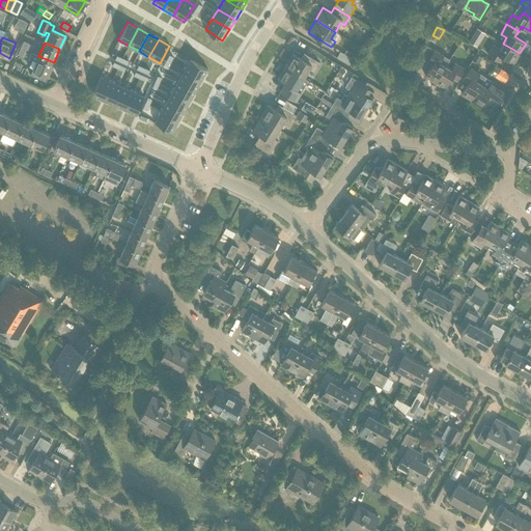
[(513,63),(520,53),(503,44),(500,48),(494,45),(487,54),(499,61),(503,56),(513,63)]
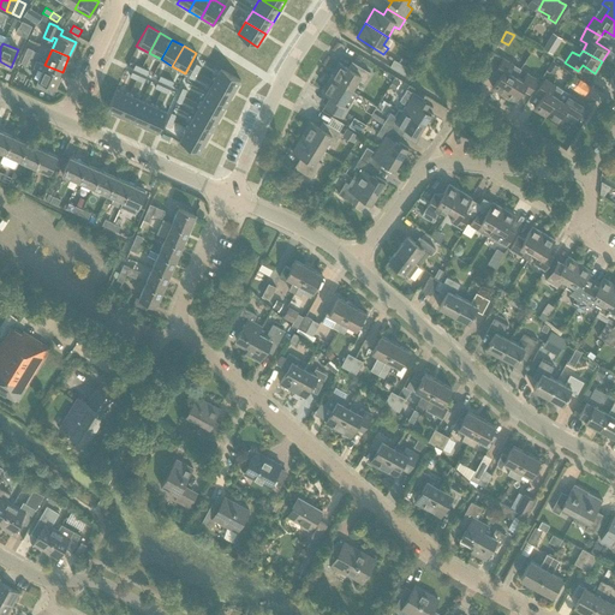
[(503,95),(517,76),(520,69),(503,58),(495,71),(501,75),(493,88),(503,95)]
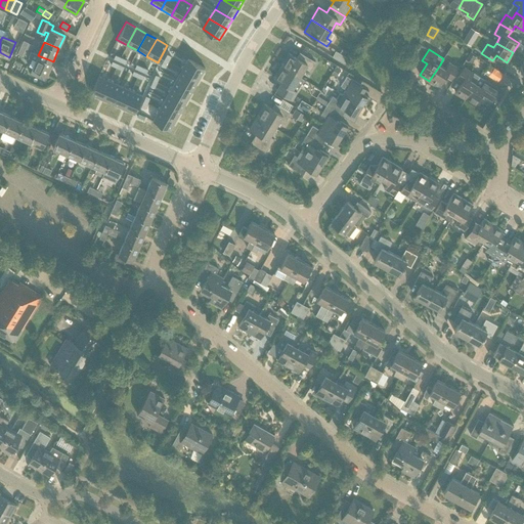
[(348,57),(336,50),(332,56),(345,63),(348,57)]
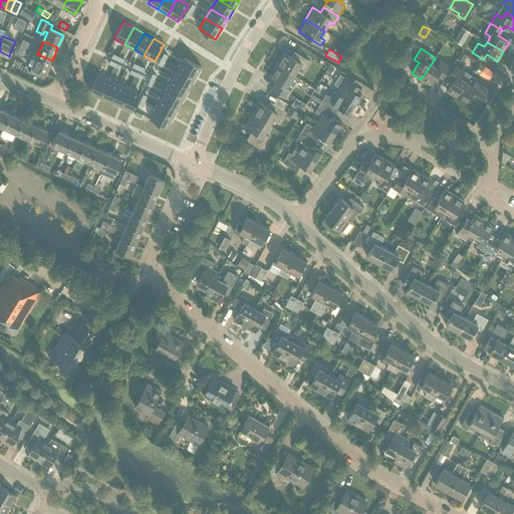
[(276,63),(294,75),(299,66),(303,69),(309,60),(294,51),(290,56),(283,51),(276,63)]
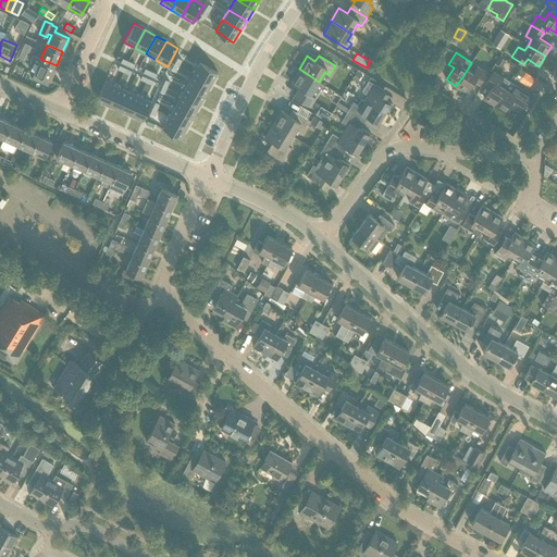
[(57,65),(40,59),(35,72),(50,79),(57,65)]
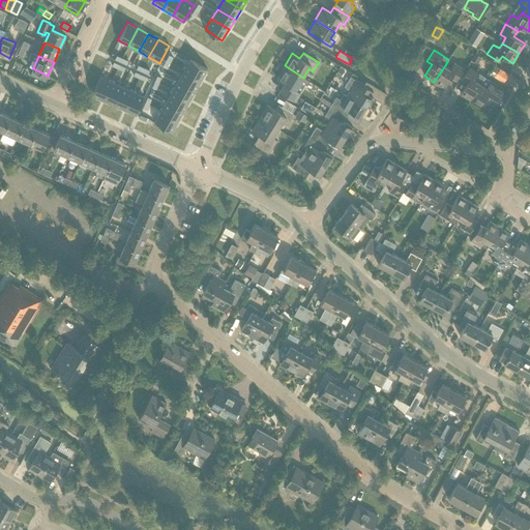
[(190,60),(184,70),(202,80),(208,69),(190,60)]
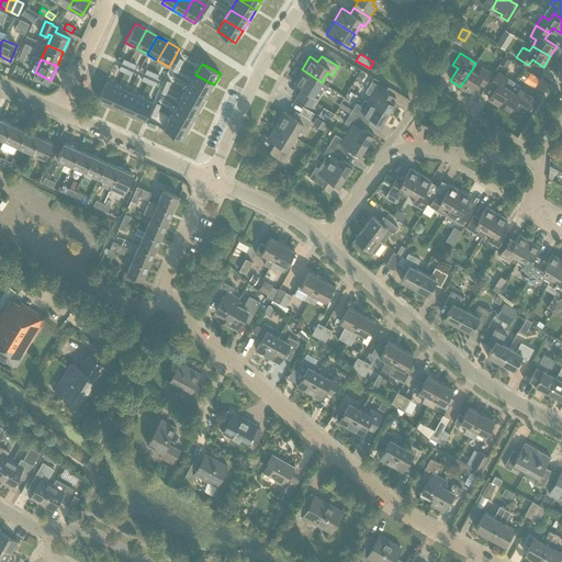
[(472,69),(460,87),(471,93),(478,81),(484,85),(492,72),(481,67),(478,72),(472,69)]
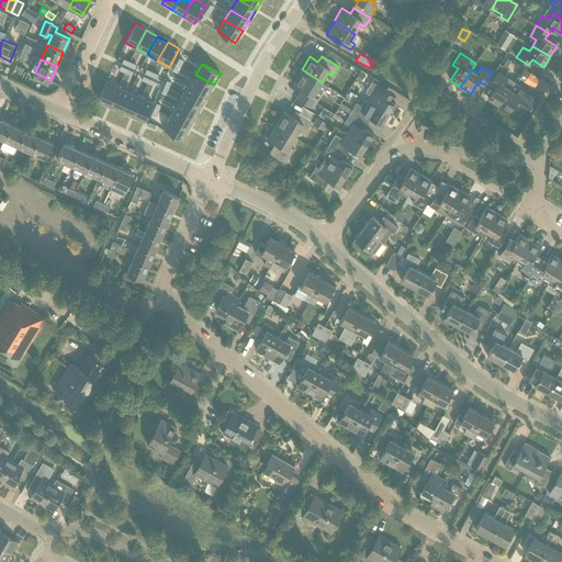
[(322,82),(302,69),(293,82),(302,88),(296,97),(313,107),(315,104),(326,85),(322,82)]
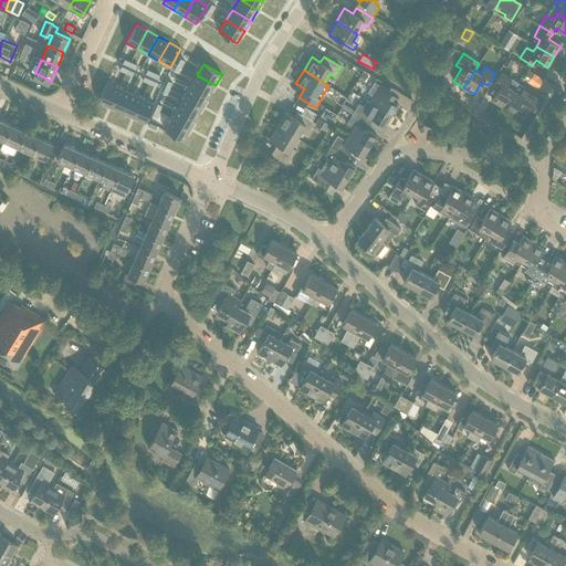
[(543,79),(528,70),(522,79),(537,88),(543,79)]
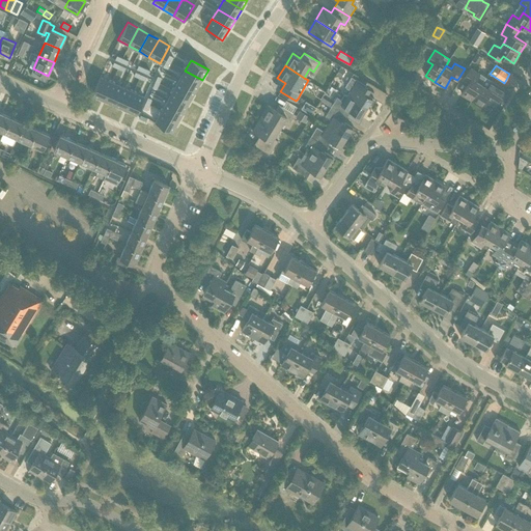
[(462,93),(471,100),(485,77),(480,74),(471,67),(464,79),(469,82),(462,93)]
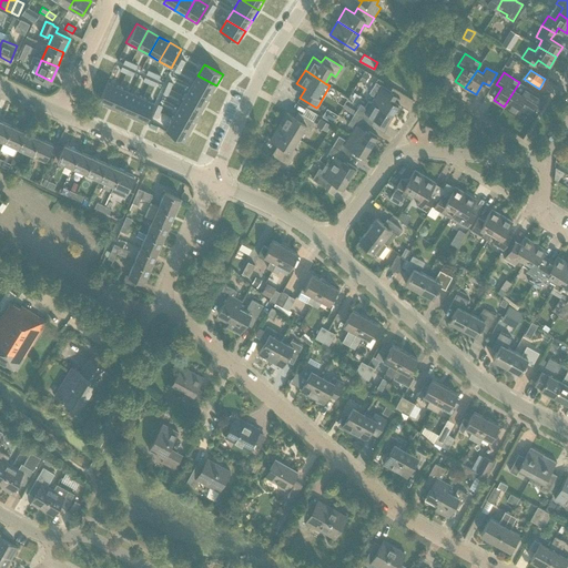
[(198,75),(192,87),(211,97),(216,85),(198,75)]
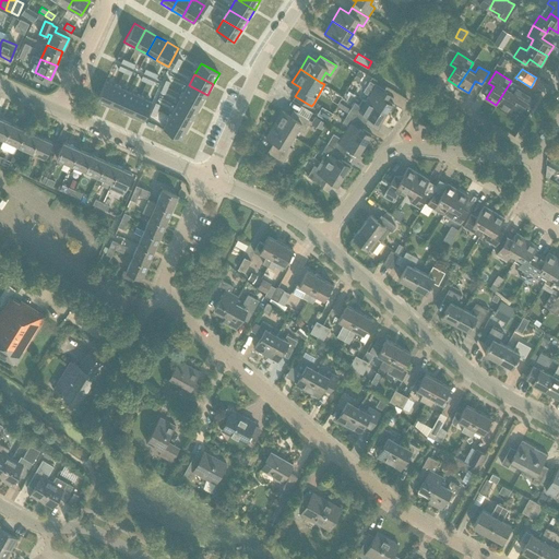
[(106,81),(97,100),(109,105),(117,86),(106,81)]
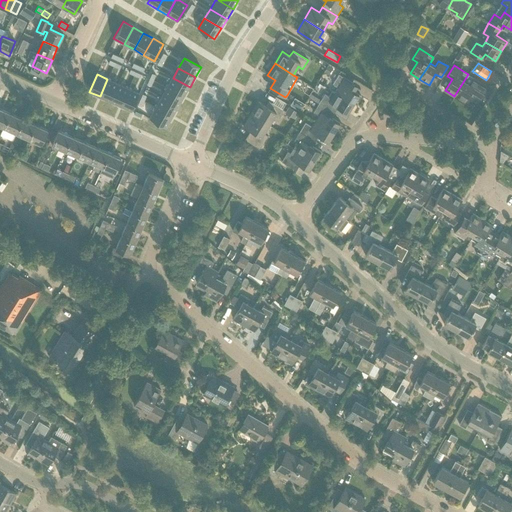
[(338,87),(335,92),(355,105),(360,95),(350,89),(353,83),(339,74),(333,84),(338,87)]
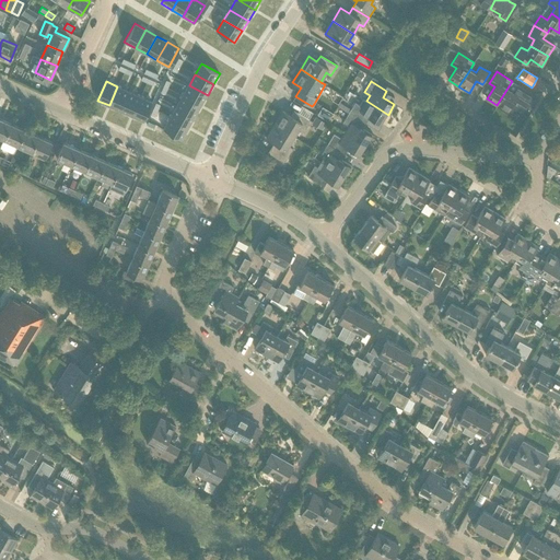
[(517,85),(512,81),(497,105),(508,112),(510,107),(515,111),(520,104),(525,108),(534,95),(517,85)]
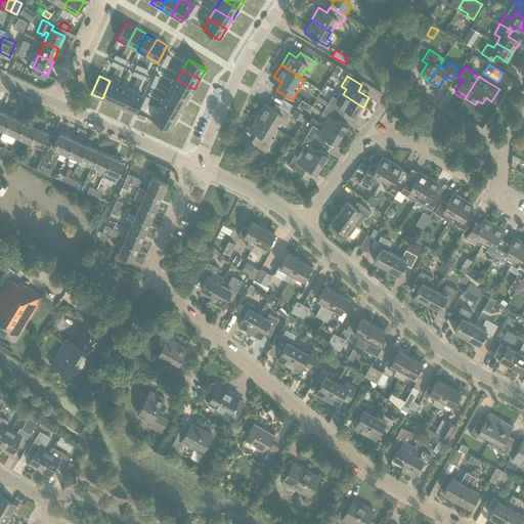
[(177,80),(171,91),(188,99),(194,89),(177,80)]
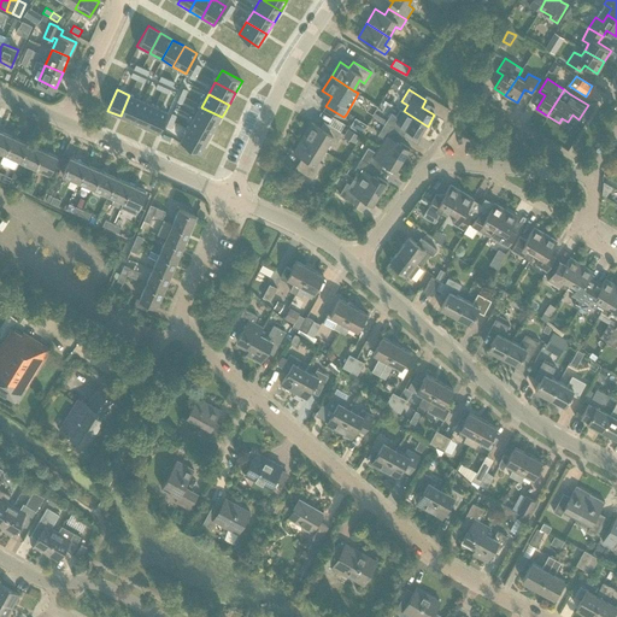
[(129,95),(121,116),(133,122),(142,101),(129,95)]
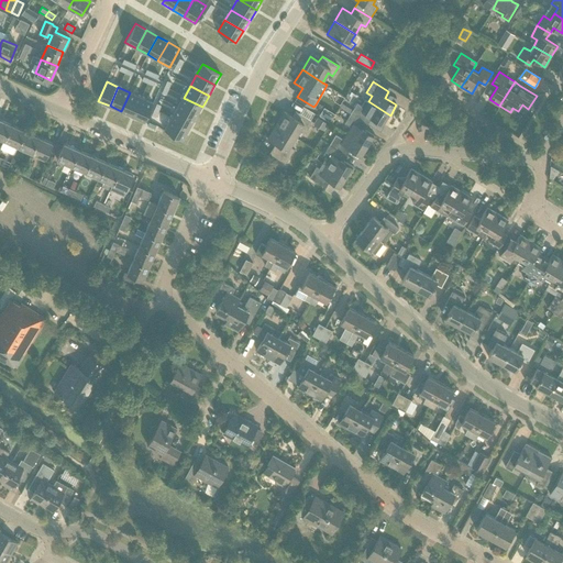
[(342,99),(350,103),(356,94),(349,88),(342,99)]
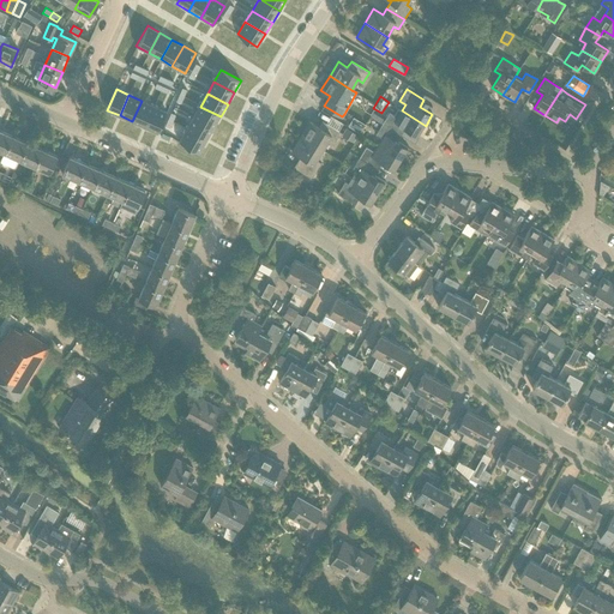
[(142,101),(132,121),(144,127),(154,106),(142,101)]
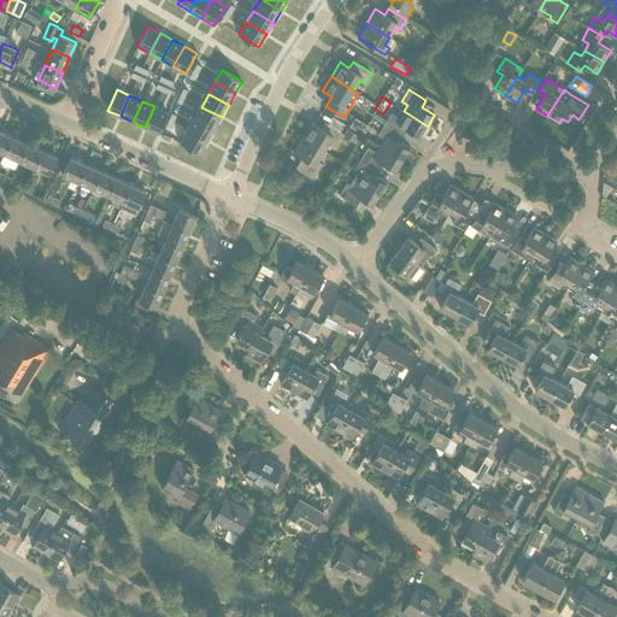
[(154,106),(145,128),(158,134),(168,112),(154,106)]
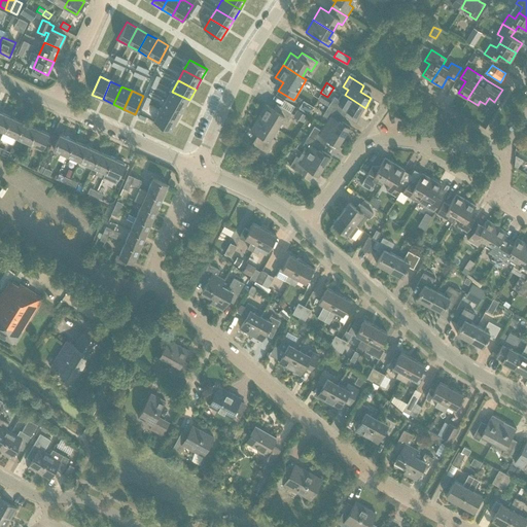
[(172,92),(167,102),(184,111),(189,100),(172,92)]
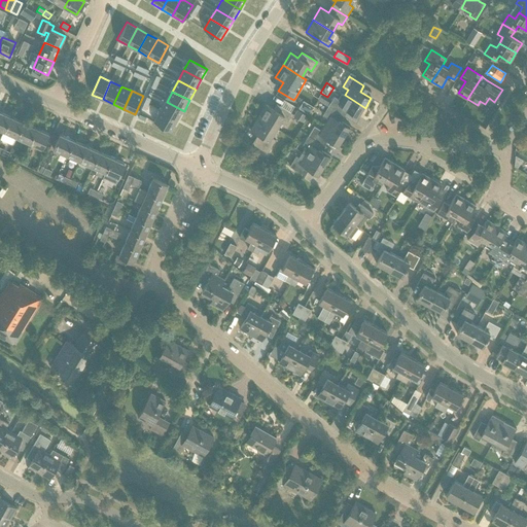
[(365,108),(345,95),(341,94),(338,99),(335,97),(328,106),(344,115),(347,110),(359,117),(365,108)]
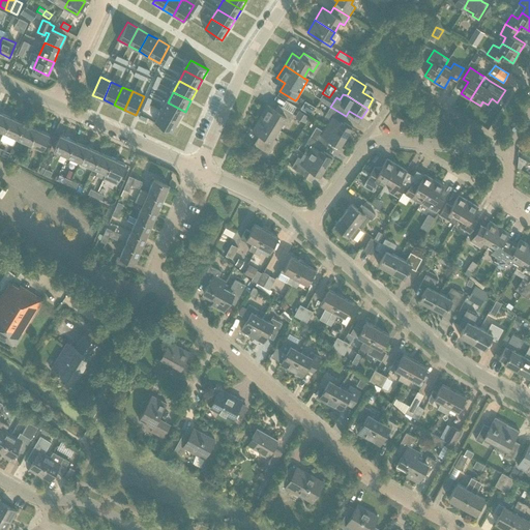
[(307,109),(312,102),(303,98),(300,105),(307,109)]
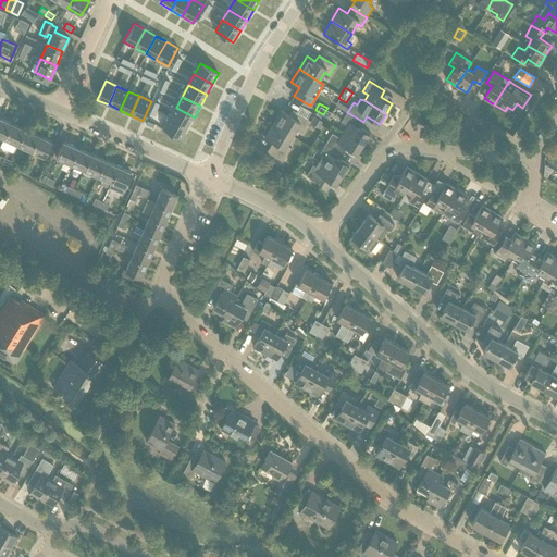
[(176,108),(171,119),(189,128),(195,118),(176,108)]
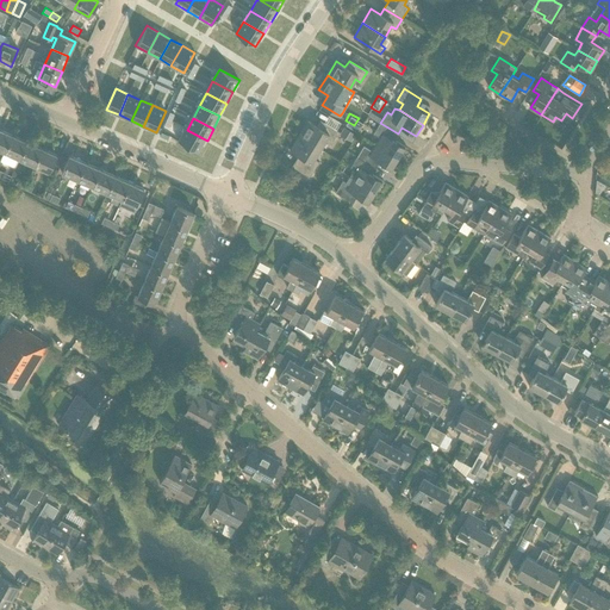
[(298,135),(321,149),(327,138),(331,141),(338,131),(321,120),(316,126),(307,120),(298,135)]
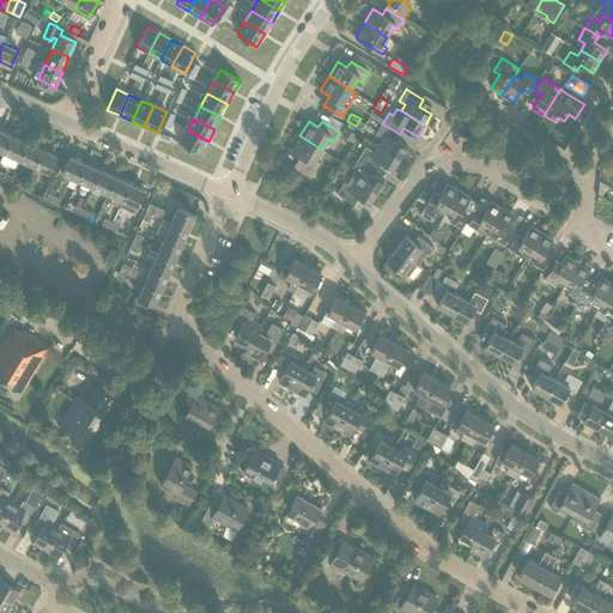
[(400,134),(382,123),(375,134),(382,138),(377,145),(401,159),(408,149),(396,141),(400,134)]
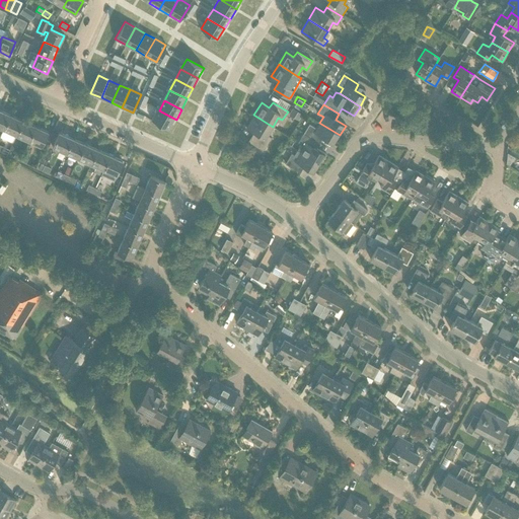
[(303,115),(293,107),(289,114),(299,121),(303,115)]
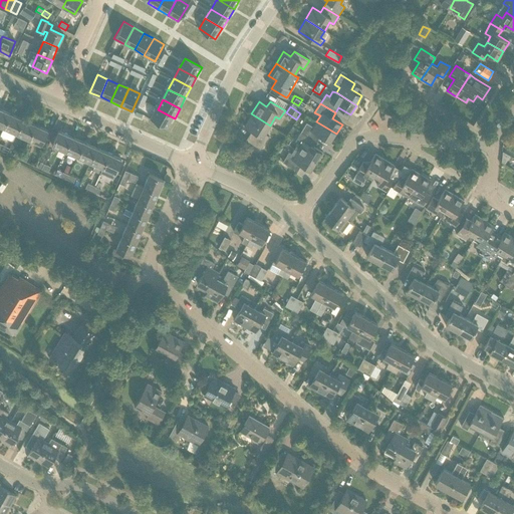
[(0,125),(4,127),(10,113),(0,108),(0,125)]
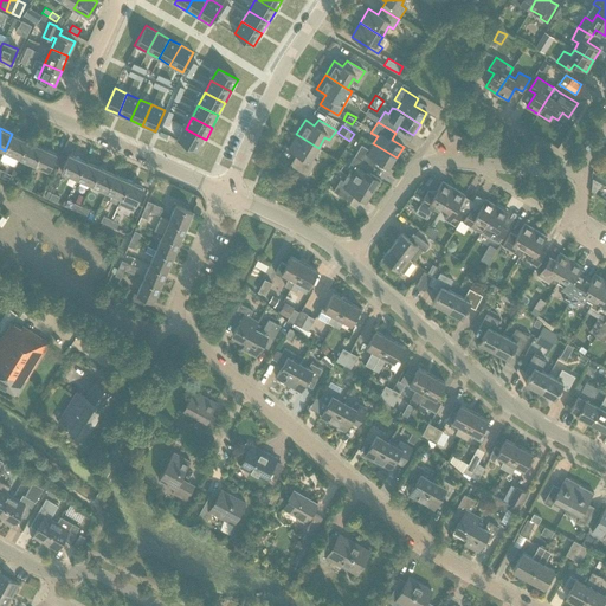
[(186,129),(179,141),(199,152),(206,140),(186,129)]
